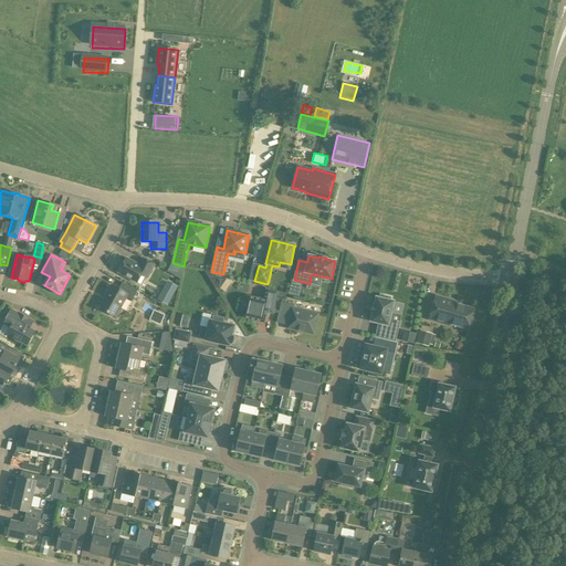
[(143,258),(139,265),(127,259),(119,273),(137,283),(142,275),(148,279),(156,264),(143,258)]
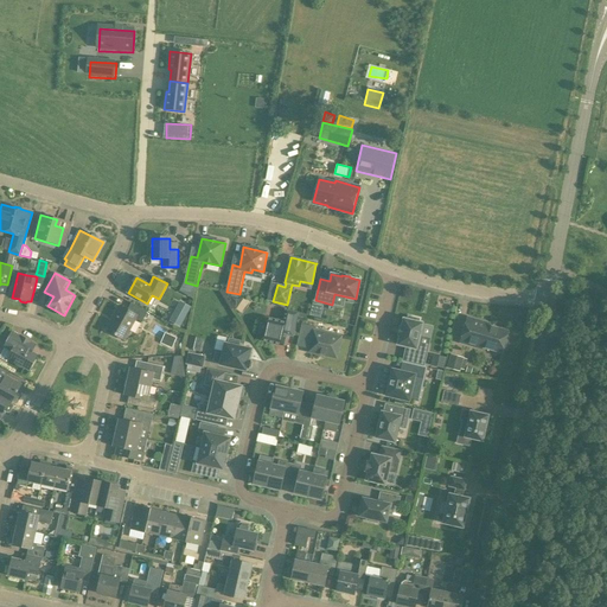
[(191,307),(180,301),(170,321),(180,327),(191,307)]
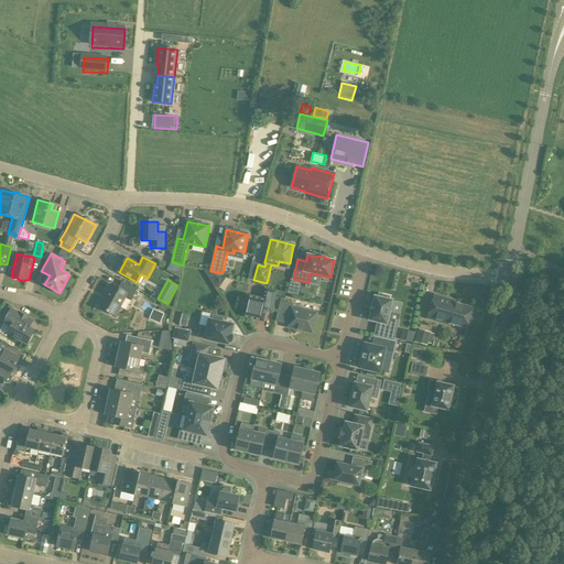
[(122,281),(118,289),(111,284),(105,296),(107,296),(100,308),(116,316),(127,296),(131,300),(137,290),(122,281)]
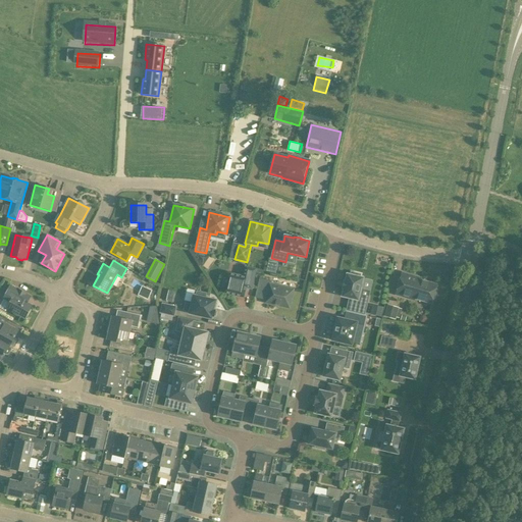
[(270,260),(267,270),(277,272),(279,262),(270,260)]
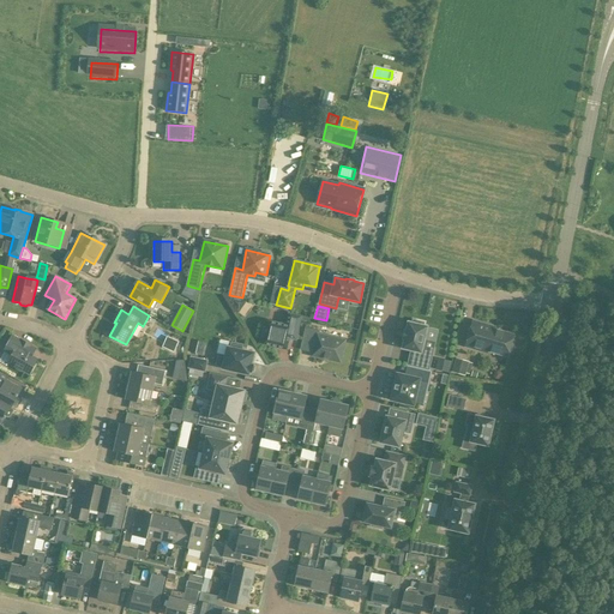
[(262,337),(264,337),(263,344),(287,350),(289,338),(296,339),(301,317),(289,314),(287,325),(268,321),(266,327),(264,327),(262,337)]
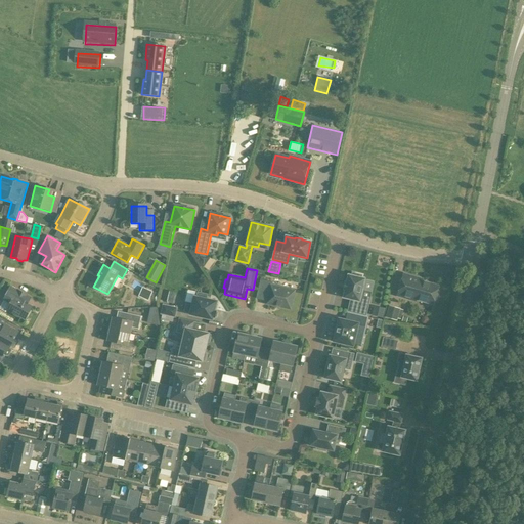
[(345,290),(344,298),(352,300),(351,305),(367,309),(369,300),(360,298),(364,279),(361,278),(362,275),(352,273),(352,276),(349,275),(347,284),(346,284),(344,290),(345,290)]
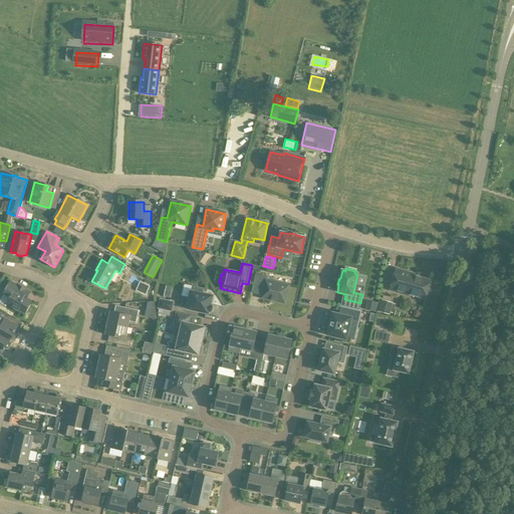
[(397,269),(391,290),(409,295),(409,293),(425,298),(426,295),(428,296),(429,295),(430,291),(429,289),(428,289),(430,281),(414,276),(415,274),(397,269)]
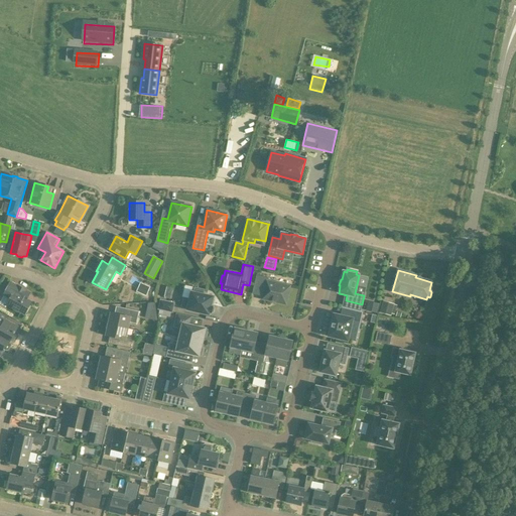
[(290,287),(267,281),(268,278),(256,275),(254,285),(265,287),(263,299),(286,304),(290,287)]
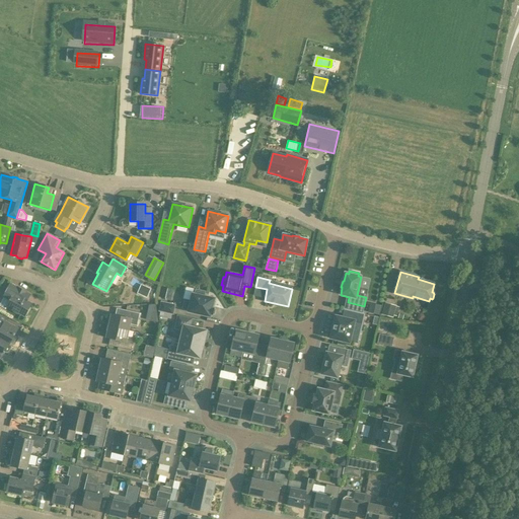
[(11,283),(4,294),(0,302),(0,306),(5,309),(6,308),(18,314),(18,313),(24,317),(31,304),(20,298),(24,290),(11,283)]
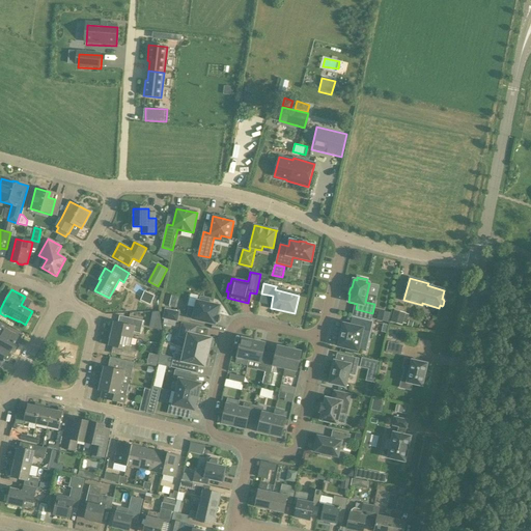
[(145,290),(142,300),(151,304),(156,295),(145,290)]
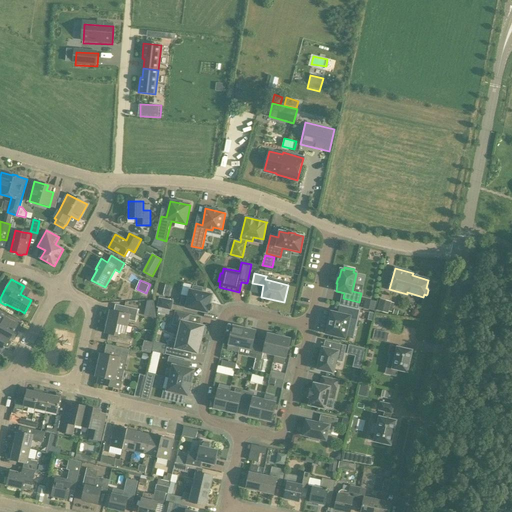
[(211,295),(201,292),(202,288),(193,286),(192,290),(190,290),(188,297),(182,296),(180,305),(186,306),(186,307),(207,312),(208,310),(210,310),(211,305),(209,304),(211,295)]
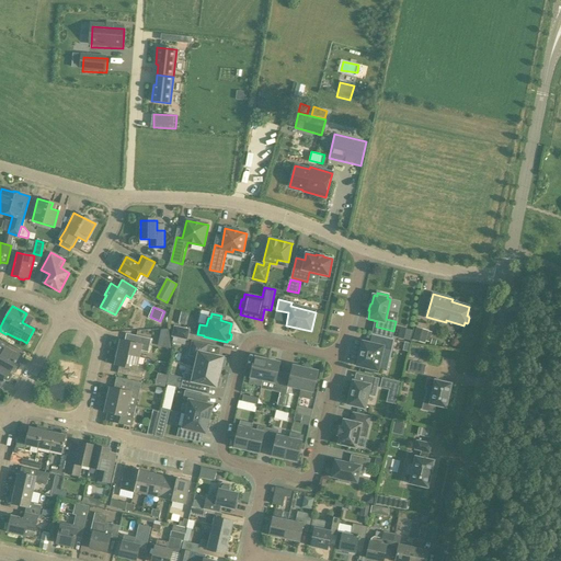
[(190,330),(174,325),(171,336),(187,341),(190,330)]
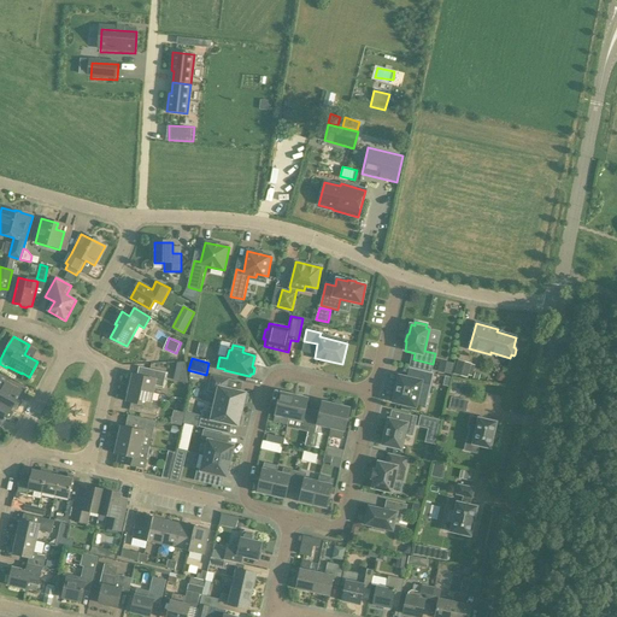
[(439,370),(450,374),(453,363),(441,359),(439,370)]
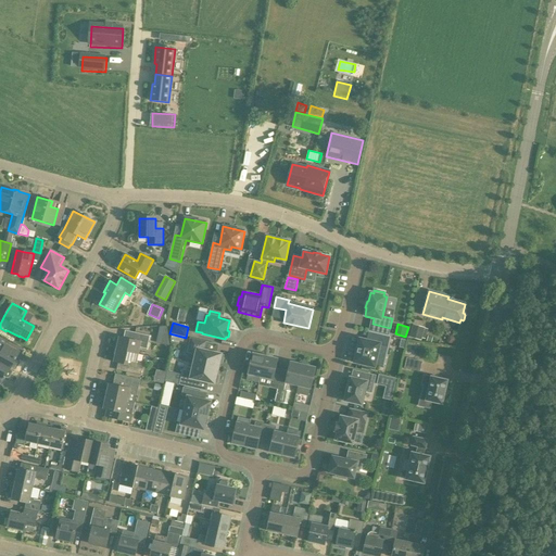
[(428,329),(413,325),(409,337),(421,341),(421,338),(425,339),(428,329)]
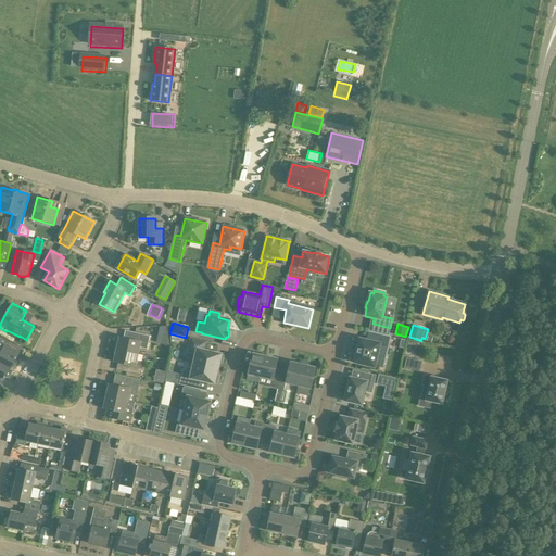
[(139,355),(140,348),(147,349),(150,336),(131,331),(129,340),(119,338),(117,351),(139,355)]
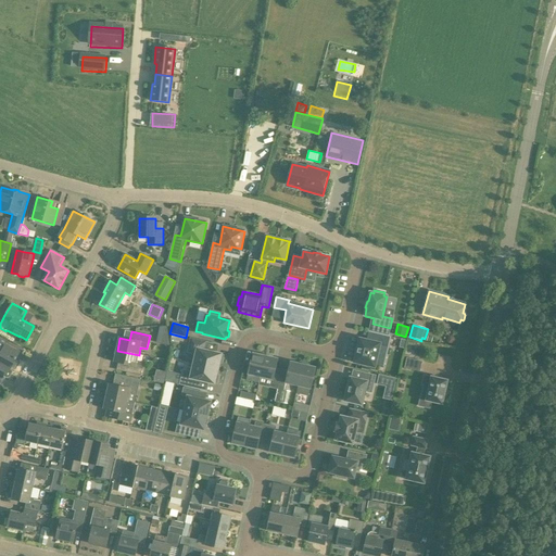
[(374,342),(359,338),(354,363),(375,367),(380,344),(388,346),(390,337),(376,333),(374,342)]
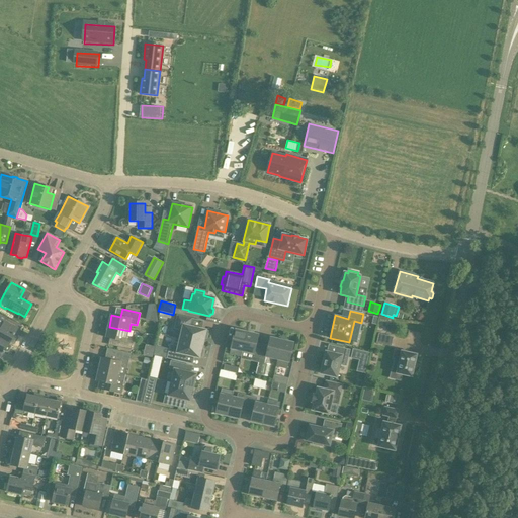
[(182,330),(180,339),(203,344),(204,338),(206,338),(208,332),(206,331),(206,330),(190,327),(192,319),(177,315),(174,328),(182,330)]
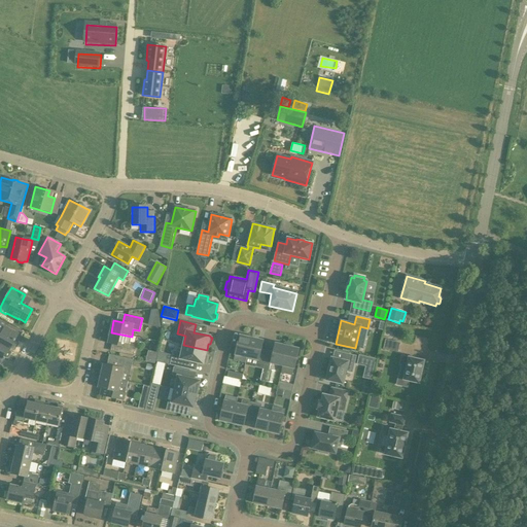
[(0,344),(10,350),(11,348),(11,349),(13,348),(16,344),(15,342),(14,342),(19,335),(0,324),(0,344)]
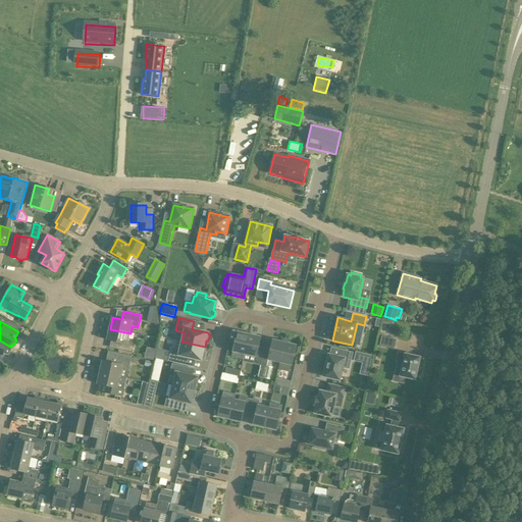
[(128,338),(131,333),(110,329),(107,341),(120,344),(119,350),(133,353),(135,341),(128,338)]
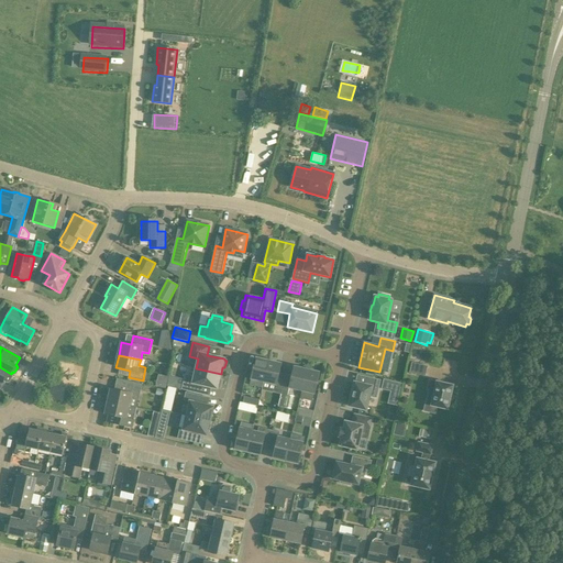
[(255,381),(264,382),(268,361),(256,357),(250,384),(254,385),(255,381)]
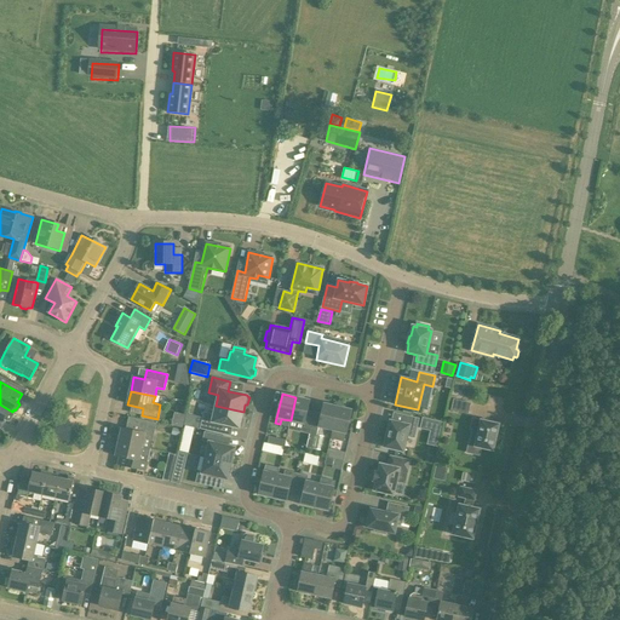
[(303,430),(310,431),(314,415),(306,414),(310,400),(296,397),(291,420),(304,424),(303,430)]
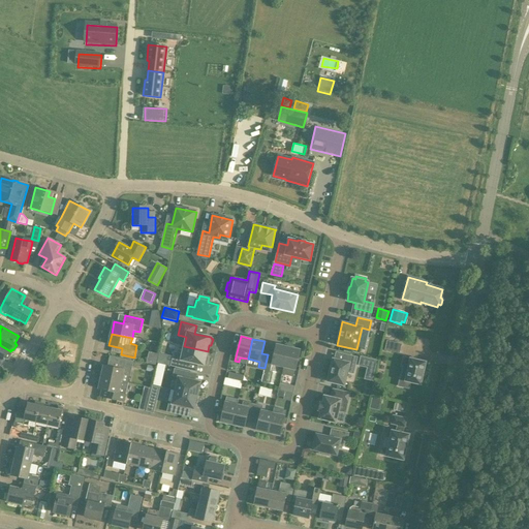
[(401,344),(387,341),(385,350),(399,353),(401,344)]
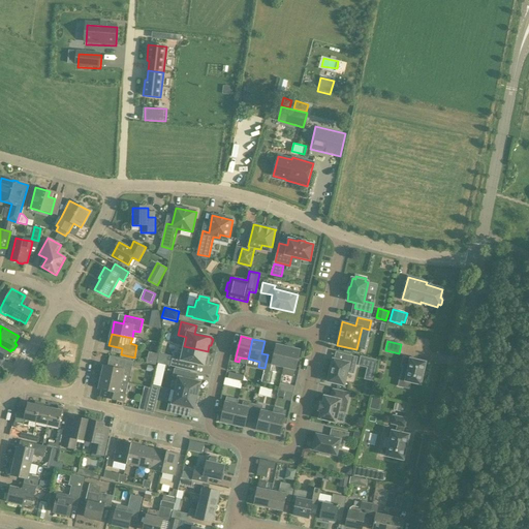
[(272,365),(283,367),(288,347),(276,344),(274,356),(268,354),(265,368),(271,369),(272,365)]
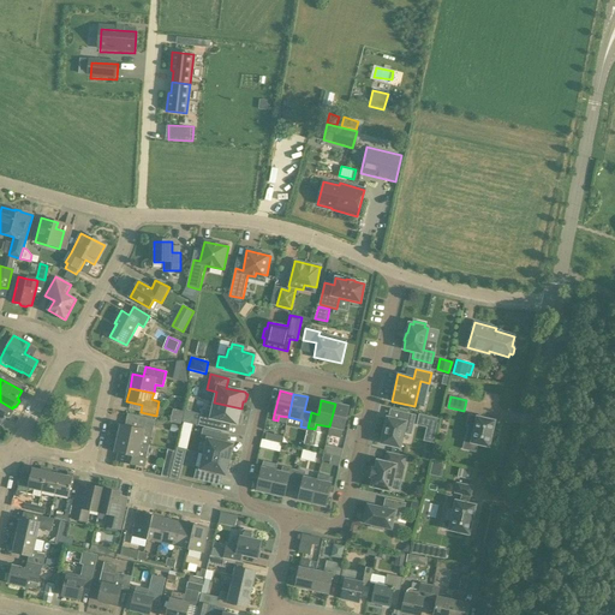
[(12,410),(11,408),(12,408),(0,401),(0,424),(3,427),(7,417),(7,418),(10,417),(13,412),(12,410)]
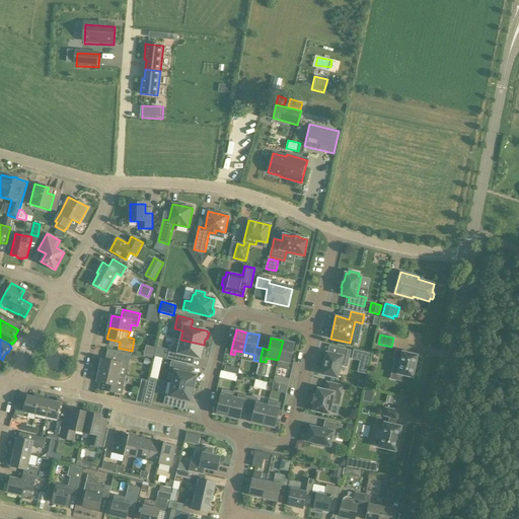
[(202,351),(204,345),(180,340),(178,348),(170,346),(167,359),(182,363),(184,355),(200,358),(201,357),(203,358),(204,351),(202,351)]
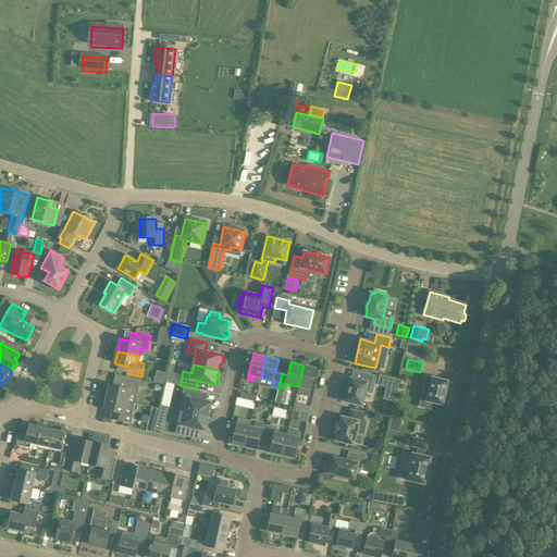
[(316,369),(304,366),(298,386),(311,390),(316,369)]
